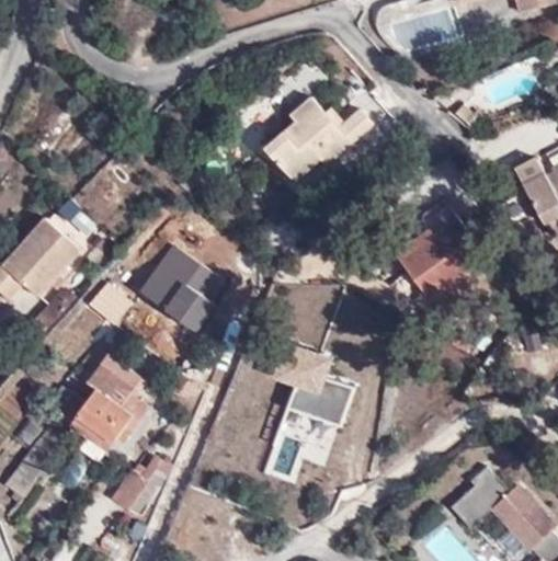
[(523,16),(519,0),(454,0),(450,1),(458,33),(523,16)]
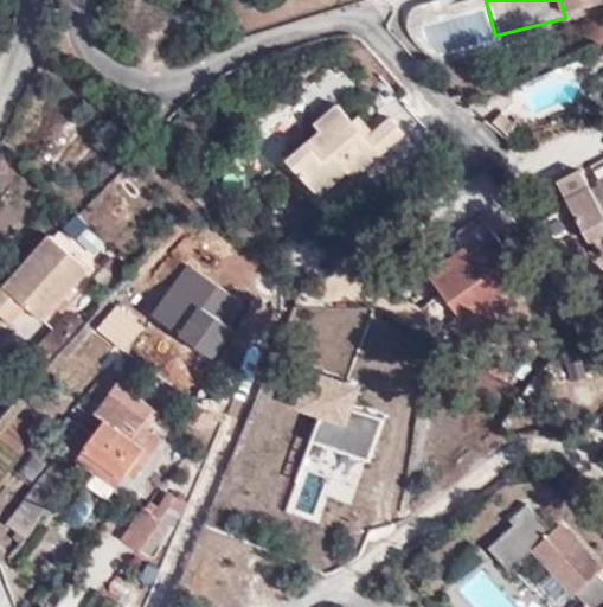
[(502,106),(493,116),(512,132),(525,116),(518,112),(514,116),(502,106)]
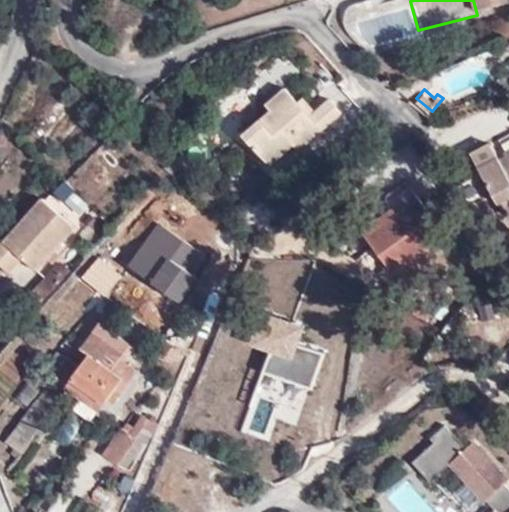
[(324,142),(308,124),(298,111),(289,118),(277,103),(257,120),(262,127),(238,148),(264,179),(285,161),(292,168),(324,142)]
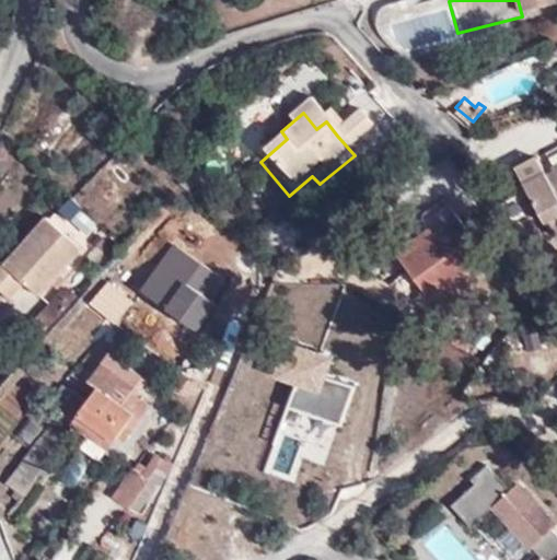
[(358,118),(337,136),(355,155),(374,137),(358,118)]
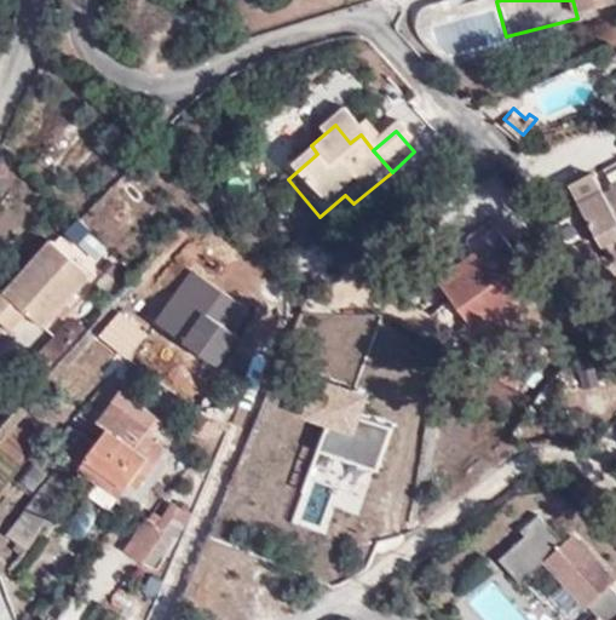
[(576,202),(603,187),(593,171),(568,185),(576,202)]
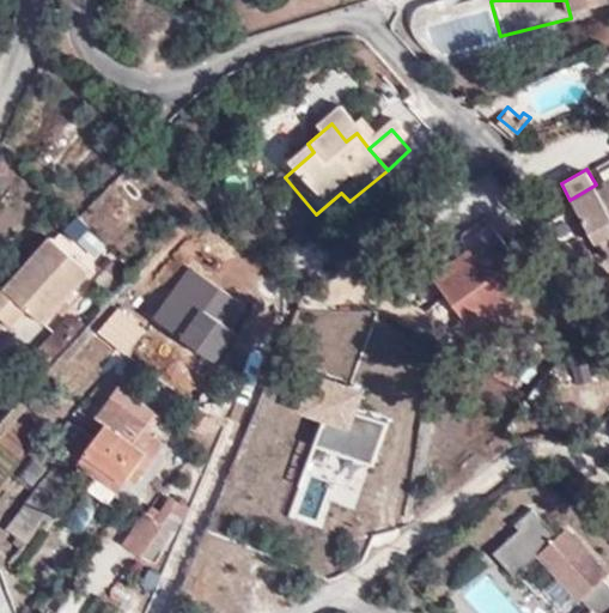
[(105,244),(153,204),(123,170),(77,212),(105,244)]
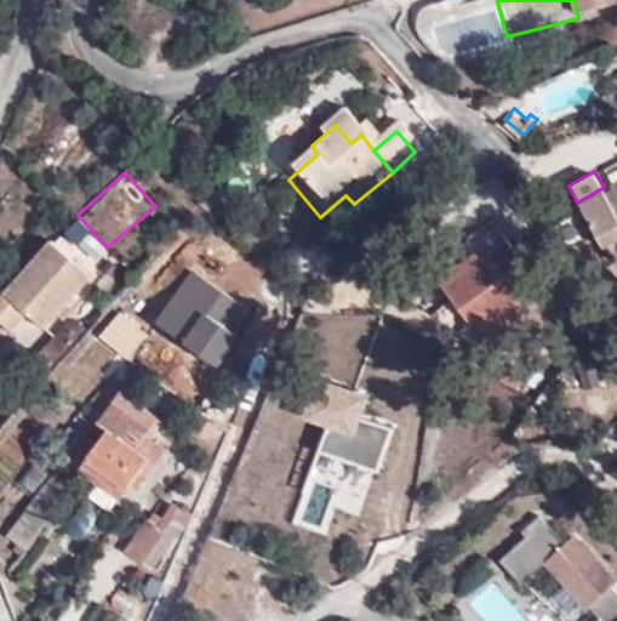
[(616,178),(604,187),(577,203),(606,254),(616,248),(616,178)]
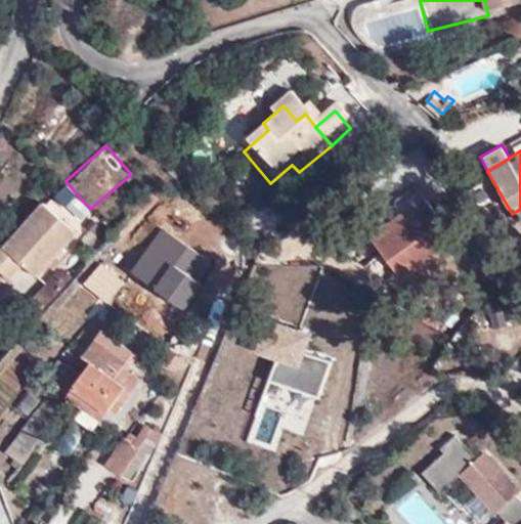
[(0,272),(7,279),(22,265),(35,274),(74,234),(42,204),(2,245),(0,244),(0,272)]
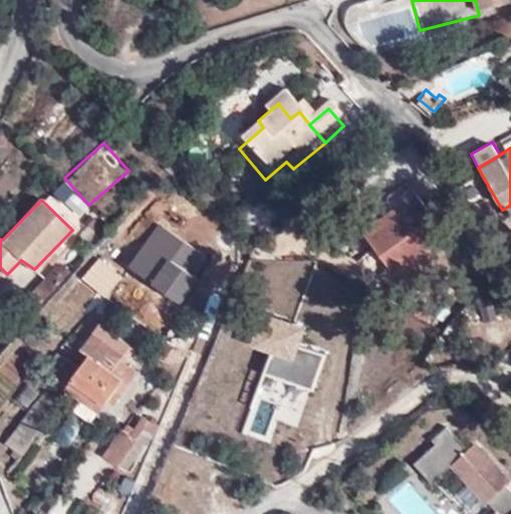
[(390,223),(357,245),(392,294),(445,256),(412,208),(390,223)]
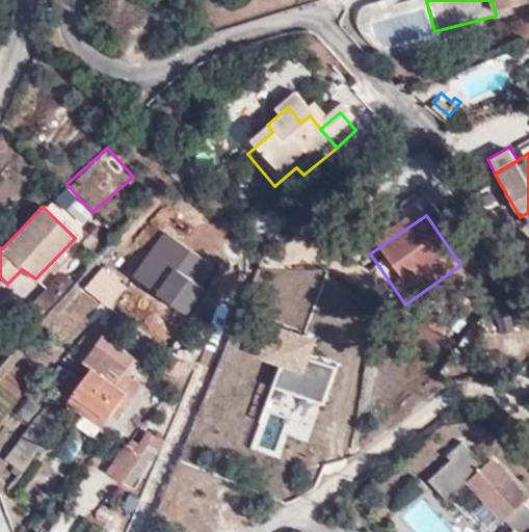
[(360,238),(370,254),(403,231),(393,216),(360,238)]
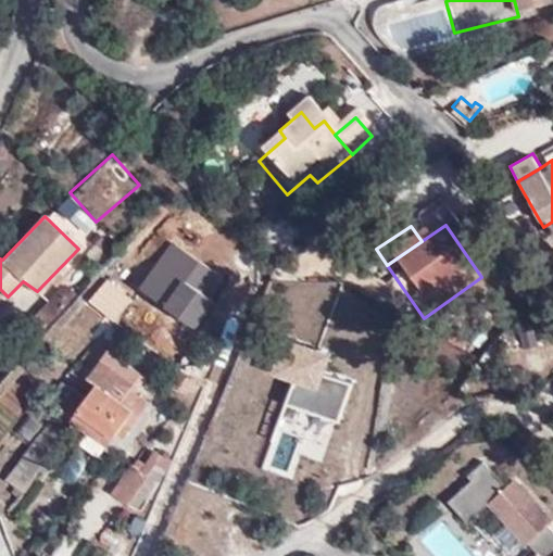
[(75,287),(65,277),(26,321),(37,330),(75,287)]
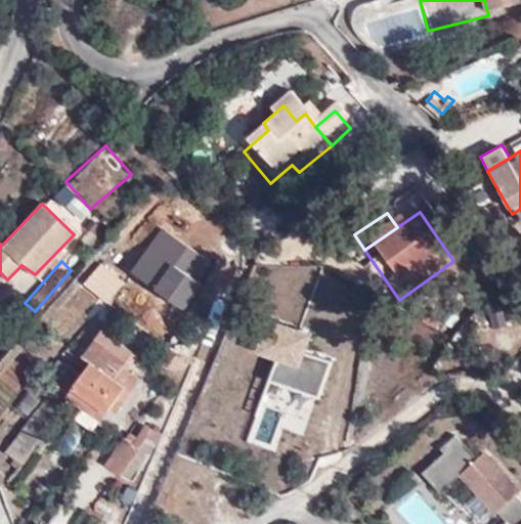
[(23,269),(9,279),(19,293),(33,284),(23,269)]
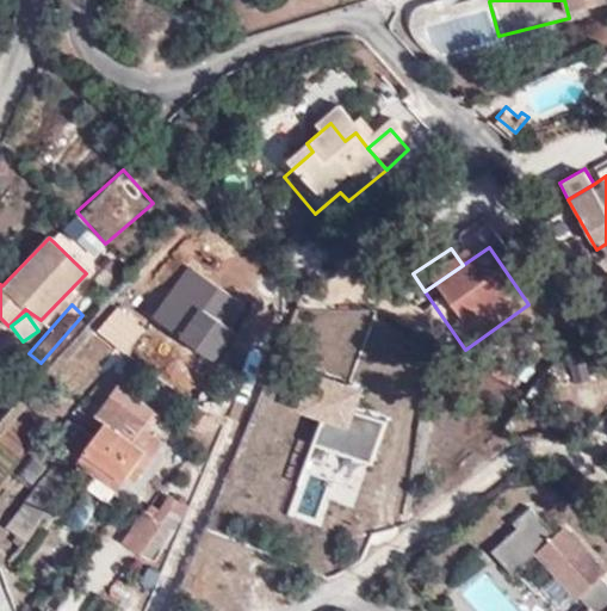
[(326,500),(354,508),(379,421),(353,414),(360,390),(310,376),(298,419),(314,424),(287,516),(319,525),(326,500)]
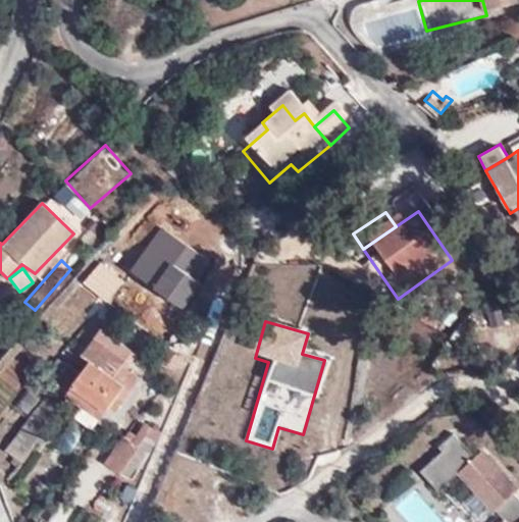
[(100,329),(80,357),(87,363),(74,381),(49,363),(32,385),(52,402),(60,390),(74,402),(66,414),(87,428),(98,414),(102,416),(115,399),(123,404),(139,382),(124,371),(135,354),(100,329)]
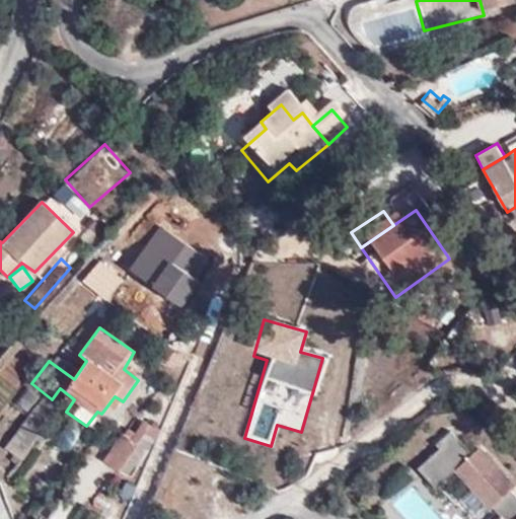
[(54,408),(35,393),(0,444),(0,446),(19,459),(54,408)]
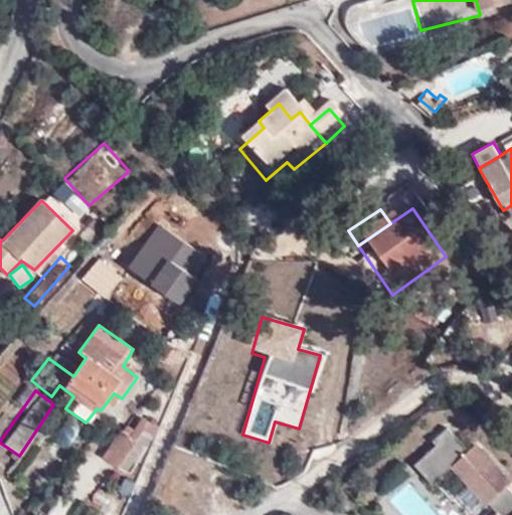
[(143,443),(153,449),(168,426),(143,409),(125,433),(118,426),(99,453),(122,470),(143,443)]
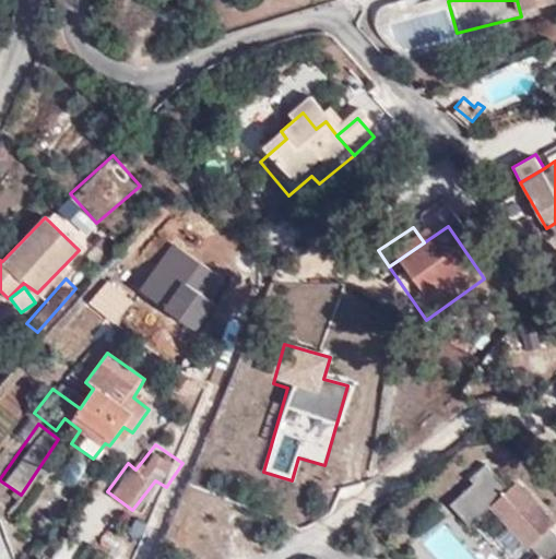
[(554,518),(520,478),(511,486),(486,458),(471,472),(475,477),(452,497),(472,519),(495,498),(543,552),(534,558),(555,558),(555,530),(548,522),(554,518)]
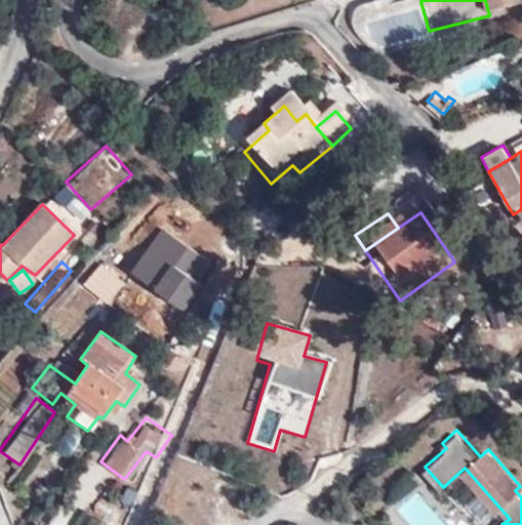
[(136,487),(156,457),(146,451),(124,479),(136,487)]
